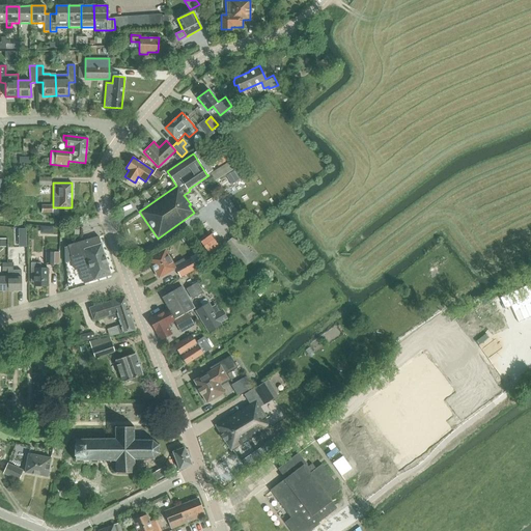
[(99,236),(80,242),(68,246),(65,247),(66,261),(72,260),(75,270),(80,268),(84,284),(88,282),(111,276),(102,244),(99,236)]
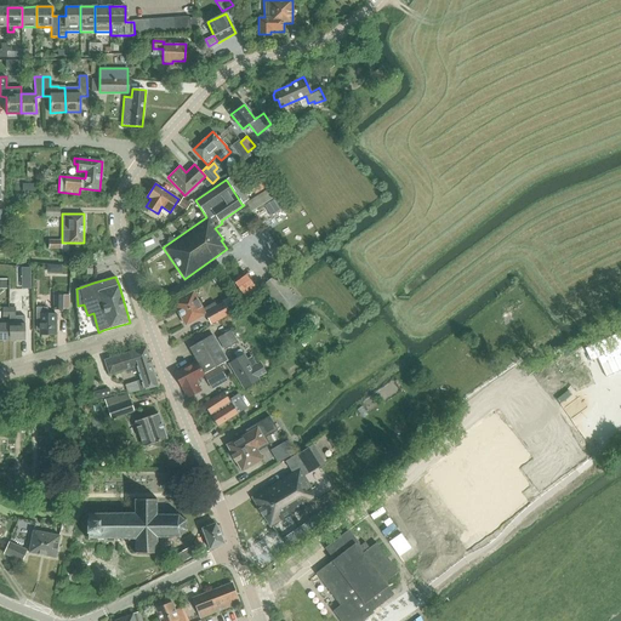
[(211,324),(237,311),(228,296),(222,300),(223,302),(216,306),(215,302),(203,308),(200,305),(203,302),(201,300),(199,301),(193,290),(172,302),(186,325),(205,314),(211,324)]
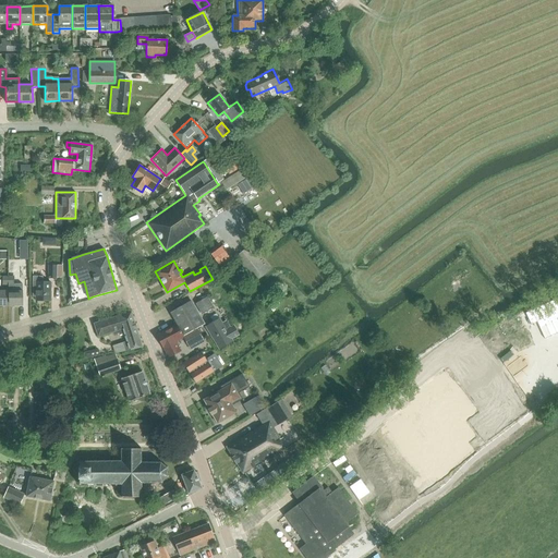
[(49,278),(61,278),(61,265),(49,265),(49,278)]
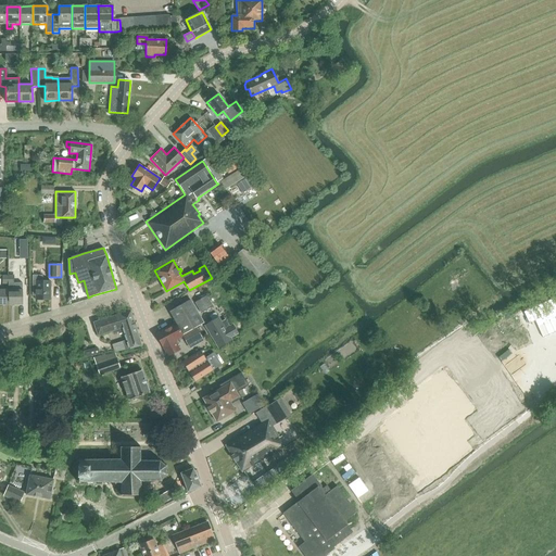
[(51,281),(42,280),(42,275),(33,275),(32,295),(35,295),(35,299),(50,300),(51,281)]
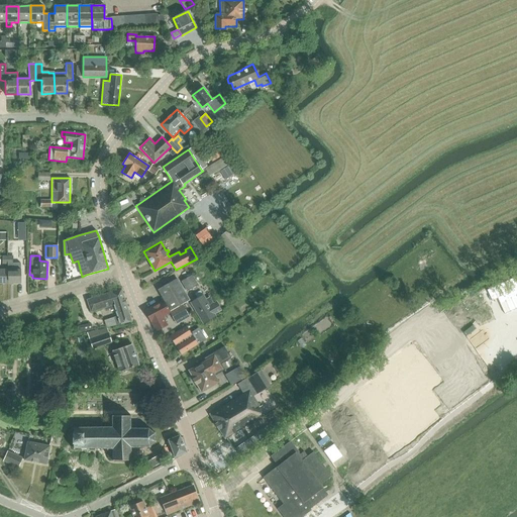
[(7,256),(7,265),(8,265),(8,269),(7,269),(7,283),(20,283),(20,269),(16,269),(16,263),(13,263),(13,256),(7,256)]
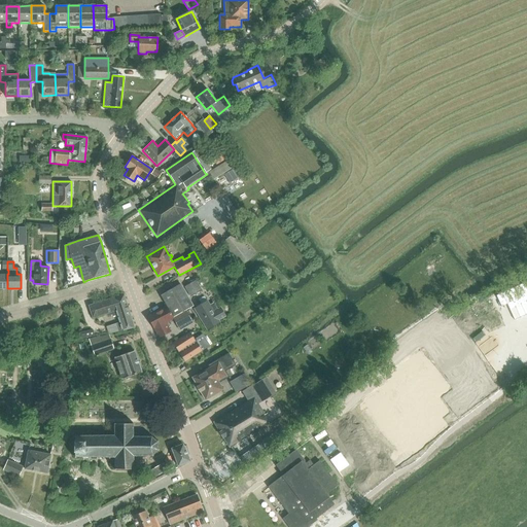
[(197,280),(184,287),(190,296),(202,289),(197,280)]
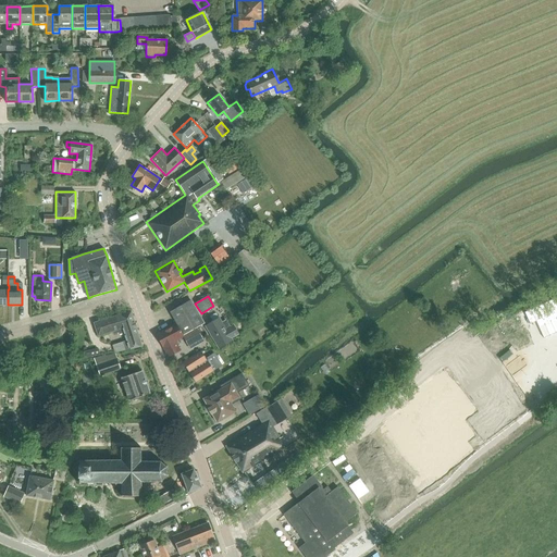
[(176,323),(159,333),(163,342),(160,343),(168,358),(181,350),(175,342),(183,337),(188,346),(201,338),(196,327),(203,323),(190,299),(170,311),(176,323)]
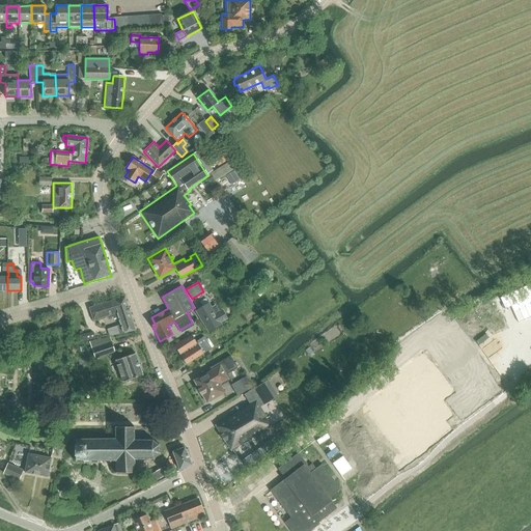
[(120,325),(107,328),(109,336),(120,333),(120,334),(124,333),(135,330),(124,297),(89,307),(92,319),(108,315),(108,317),(113,316),(114,317),(118,316),(120,325)]
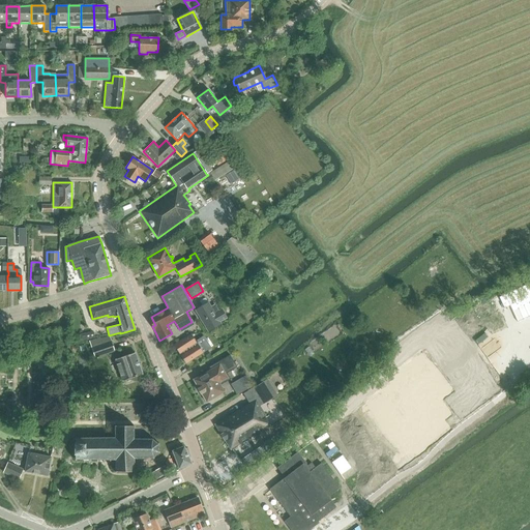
[(219,321),(227,317),(222,308),(218,311),(214,304),(210,306),(205,298),(199,301),(202,306),(195,311),(208,331),(221,324),(219,321)]
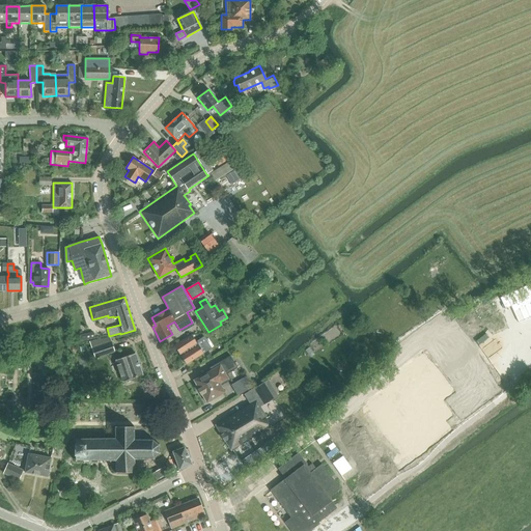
[(94,338),(93,332),(79,335),(80,341),(94,338)]
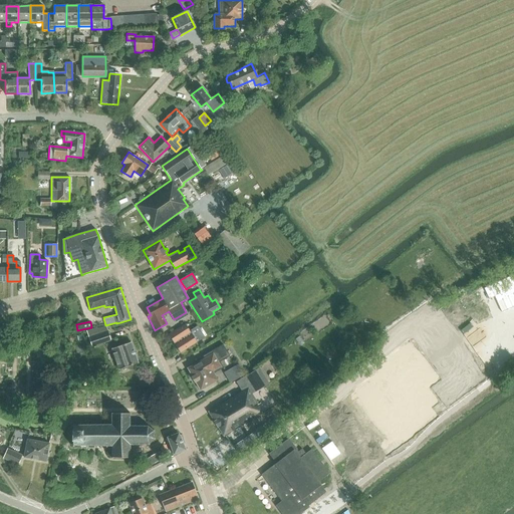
[(185,323),(169,334),(180,351),(199,339),(196,336),(202,332),(193,324),(188,327),(185,323)]
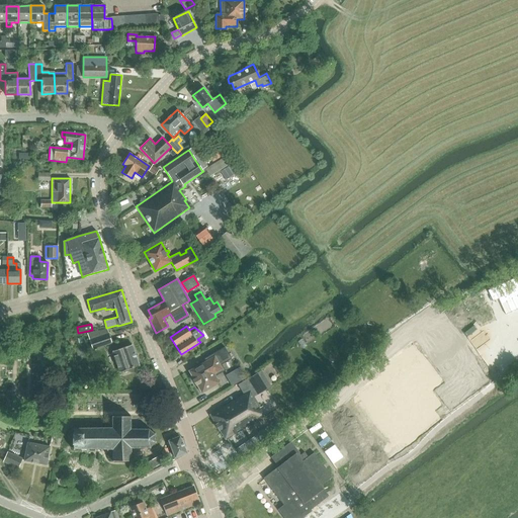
[(86,333),(92,350),(112,342),(107,328),(86,333)]
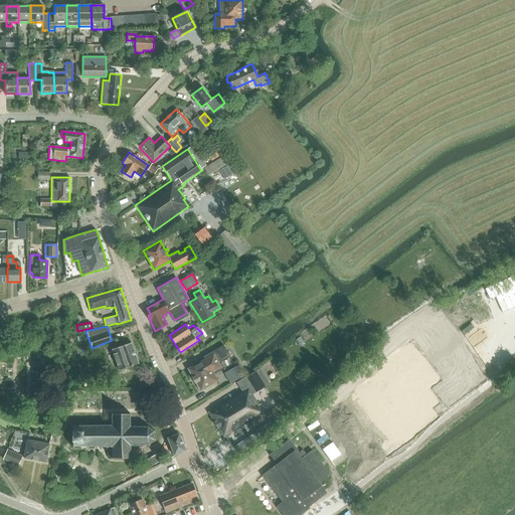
[(456,327),(435,344),(442,352),(463,335),(456,327)]
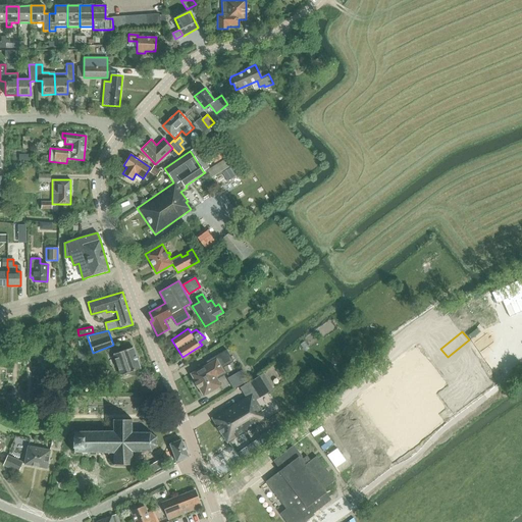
[(469,342),(475,351),(489,341),(483,332),(469,342)]
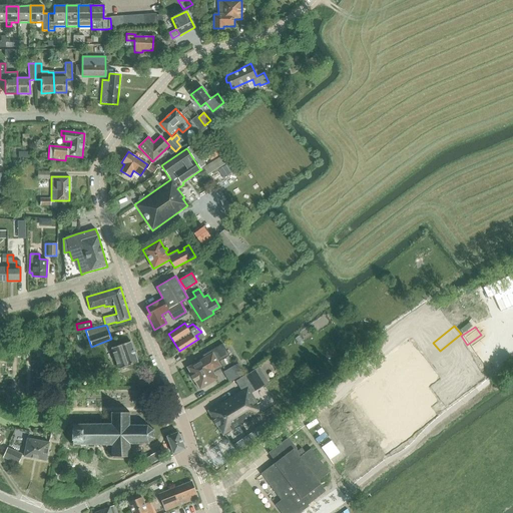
[(111,348),(118,369),(137,363),(130,341),(111,348)]
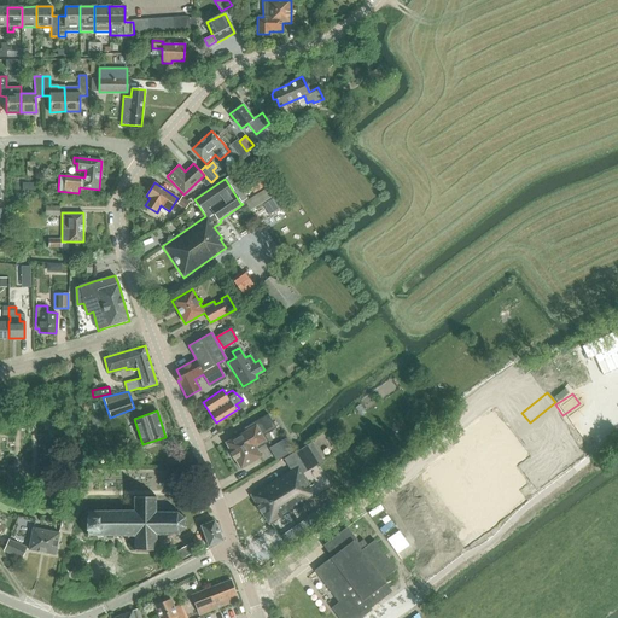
[(461,444),(407,485),(430,516),(433,512),(438,517),(435,520),(444,535),(450,530),(462,547),(524,501),(516,490),(522,487),(508,470),(526,456),(494,412),(458,438),(461,444)]
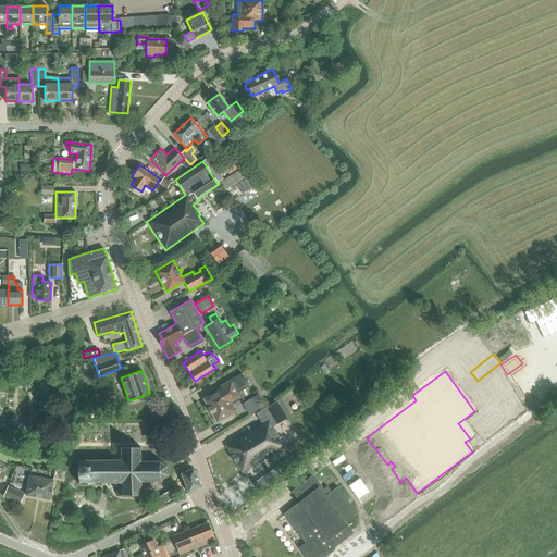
[(217,392),(203,399),(209,408),(208,409),(211,413),(218,423),(236,412),(232,405),(230,403),(238,397),(235,391),(245,385),(242,378),(244,376),(242,373),(220,385),(222,388),(217,392)]
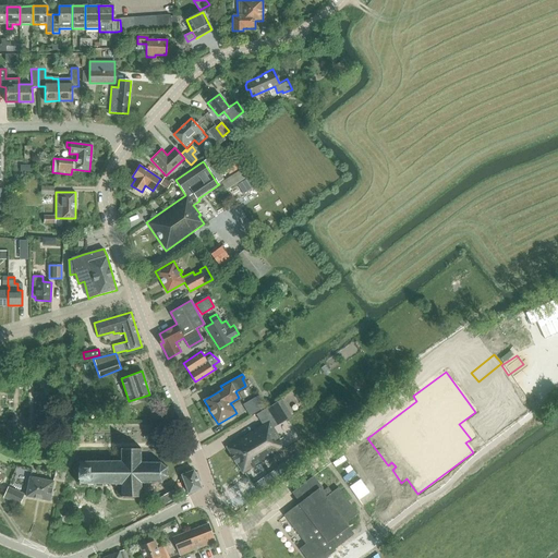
[(243,404),(246,410),(250,415),(265,407),(258,395),(243,404)]
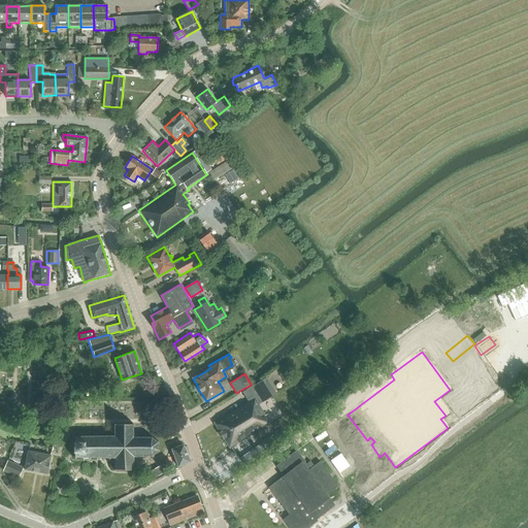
[(262,381),(253,387),(259,396),(268,390),(262,381)]
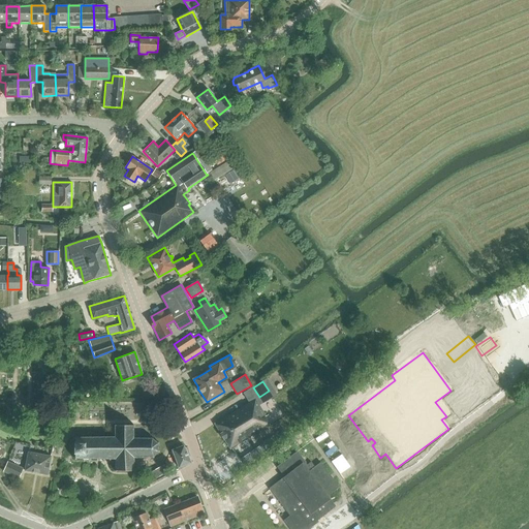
[(255,398),(214,424),(230,449),(270,424),(265,416),(266,415),(255,398)]
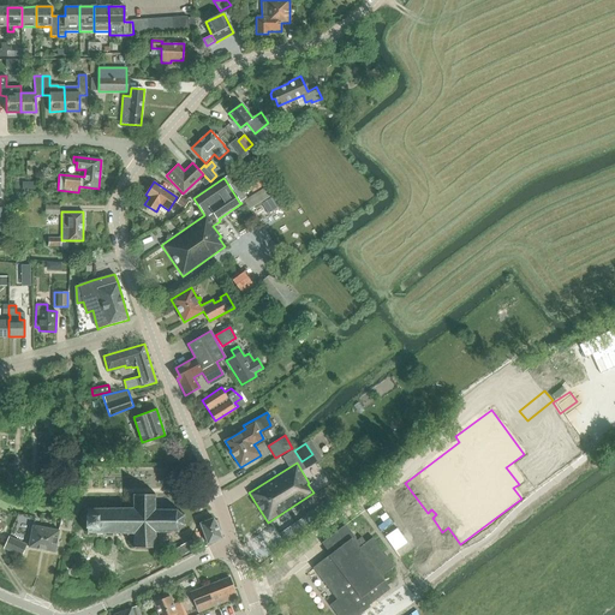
[(89,506),(88,506),(87,508),(85,508),(85,511),(88,511),(88,530),(87,530),(85,530),(85,532),(88,532),(88,535),(89,535),(89,532),(96,532),(96,535),(99,535),(99,532),(105,532),(105,535),(106,535),(106,532),(113,532),(113,535),(115,535),(115,532),(120,532),(120,535),(121,535),(121,532),(127,532),(127,535),(129,535),(129,532),(135,532),(135,547),(133,548),(135,549),(136,548),(154,548),(156,549),(157,548),(155,547),(156,531),(157,531),(157,533),(160,533),(160,531),(177,531),(177,533),(179,532),(178,531),(183,525),(184,526),(185,525),(184,524),(183,518),(184,517),(184,515),(181,515),(175,511),(177,508),(175,508),(174,511),(159,509),(159,508),(156,508),(156,511),(154,511),(154,496),(155,495),(154,494),(153,495),(135,495),(133,493),(132,494),(133,496),(133,508),(129,508),(129,506),(127,506),(127,508),(121,508),(123,506),(120,506),(120,508),(114,508),(114,506),(113,506),(113,508),(106,508),(106,506),(105,506),(105,508),(97,508),(97,506),(96,506),(96,508),(89,508),(89,506)]
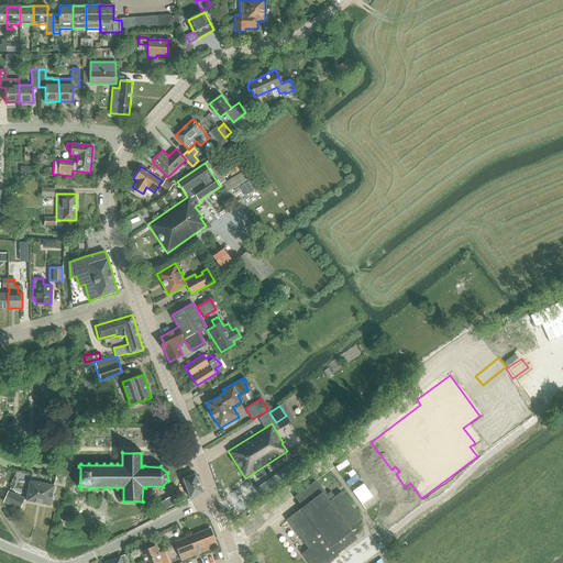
[(284,479),(295,471),(290,465),(279,473),(284,479)]
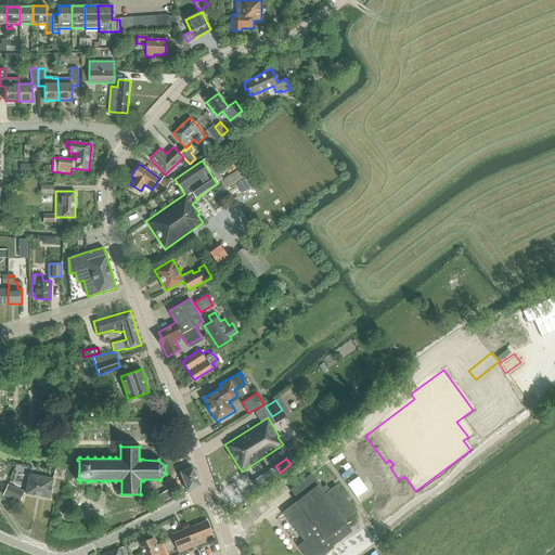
[(26,494),(50,498),(53,478),(29,474),(26,494)]
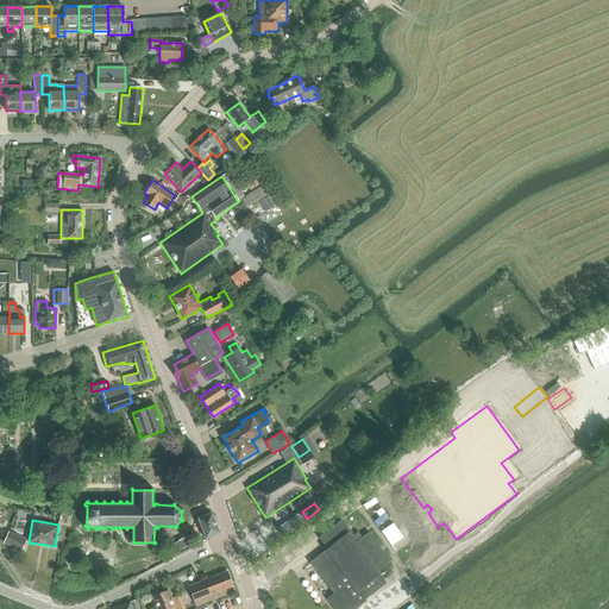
[(319,538),(327,550),(311,563),(334,595),(327,600),(334,608),(352,608),(353,608),(366,600),(364,597),(384,583),(378,575),(380,575),(376,571),(390,562),(369,532),(355,542),(349,534),(351,532),(341,520),(319,538)]
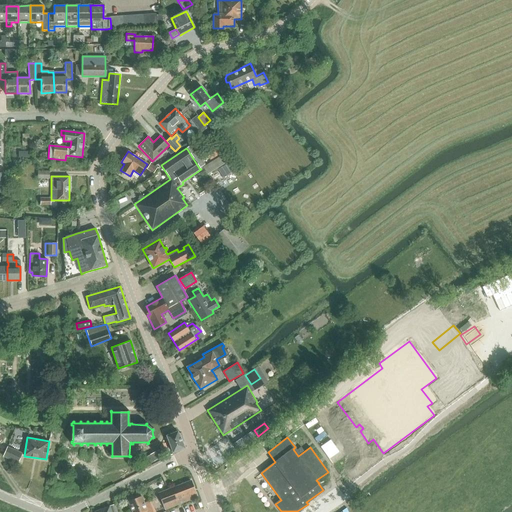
[(243,448),(238,441),(233,444),(238,452),(243,448)]
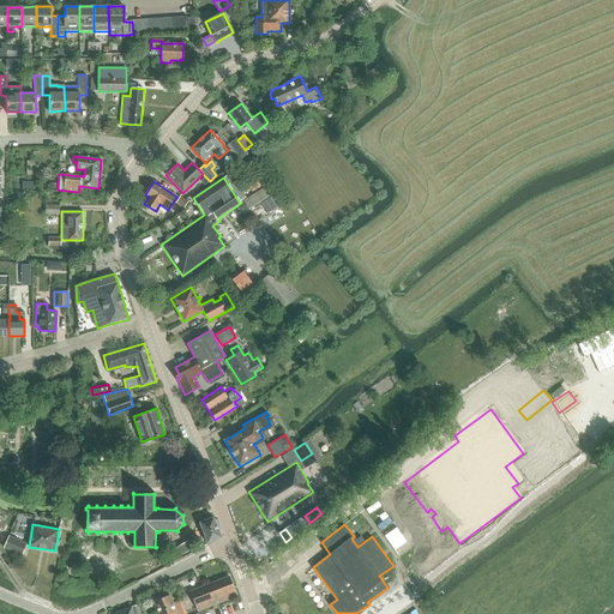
[(8,536),(4,547),(22,554),(26,543),(8,536)]
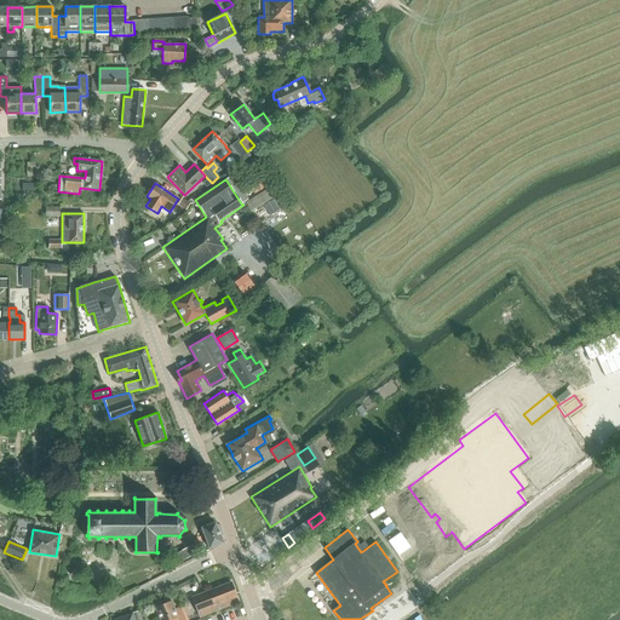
[(193,597),(200,616),(237,602),(230,583),(193,597)]
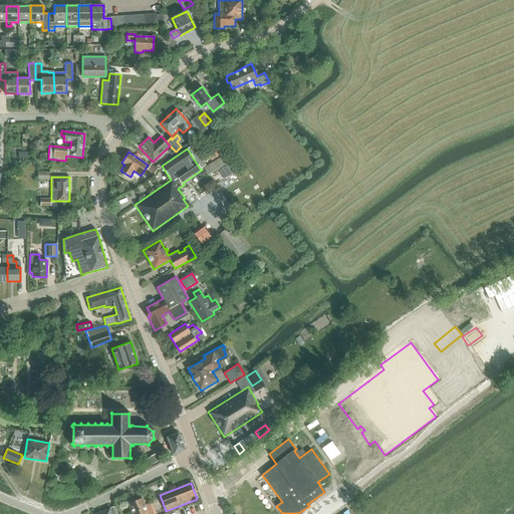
[(133,513),(147,513),(142,498),(129,503),(133,513)]
